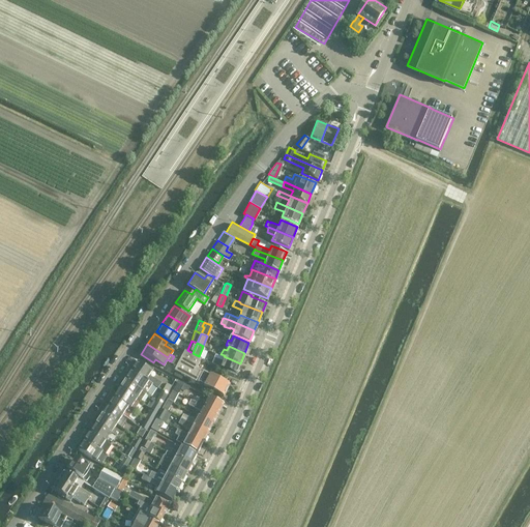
[(181,377),(183,374),(190,377),(189,378),(203,384),(223,394),(229,383),(209,373),(196,366),(201,357),(199,356),(193,353),(187,350),(184,349),(178,359),(176,364),(173,369),(174,370),(173,373),(181,377)]
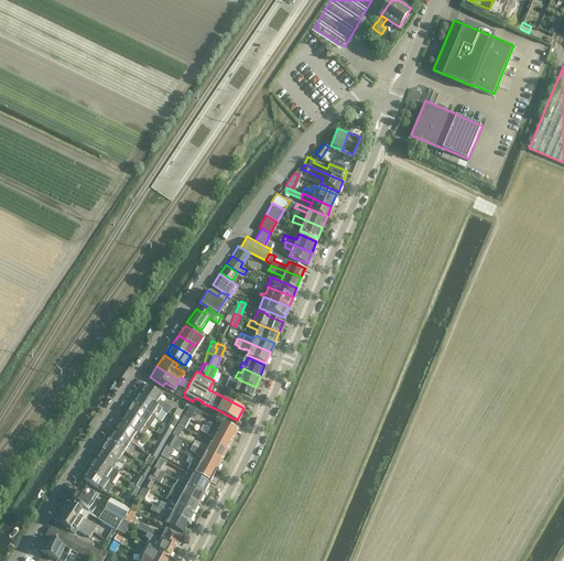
[(256,387),(238,379),(237,383),(227,379),(225,385),(235,389),(235,390),(251,397),(256,387)]
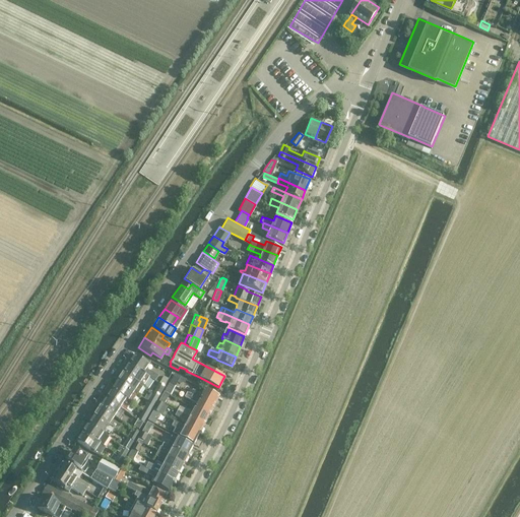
[(134,352),(129,362),(148,375),(154,379),(158,374),(152,370),(145,368),(149,362),(134,352)]
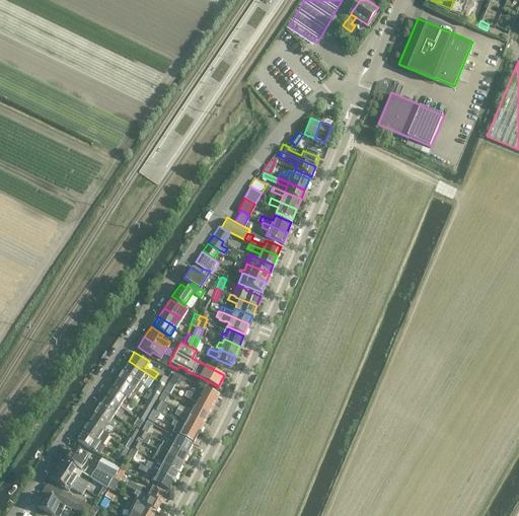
[(129,361),(123,370),(136,379),(142,383),(148,374),(129,361)]
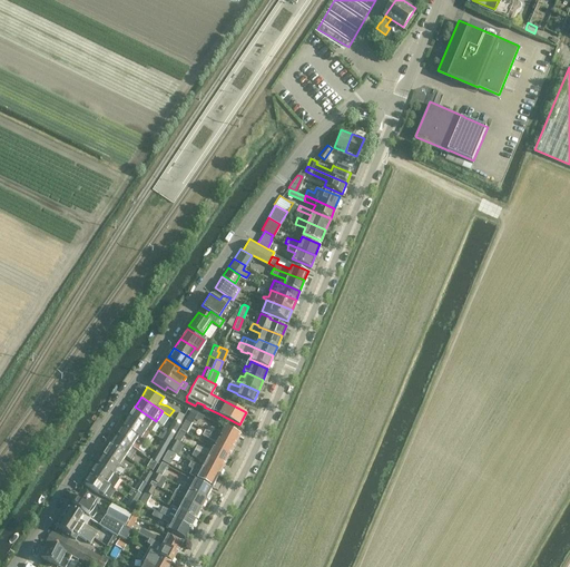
[(128,416),(150,430),(156,421),(149,417),(135,407),(128,416)]
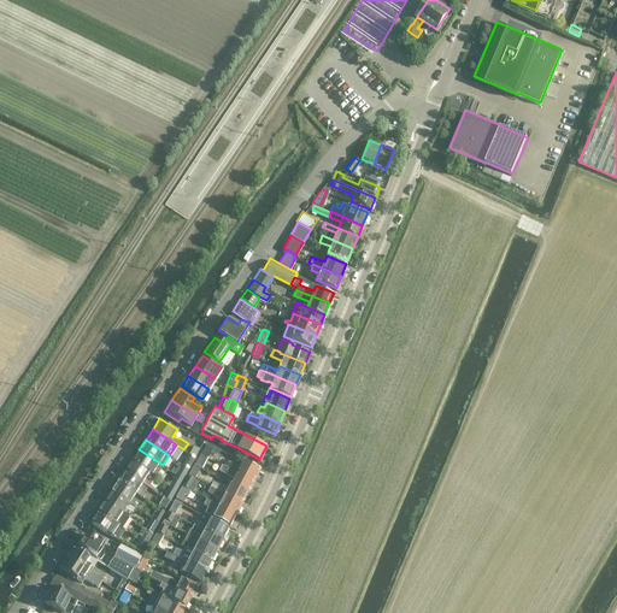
[(200,452),(207,455),(210,451),(213,444),(207,441),(200,452)]
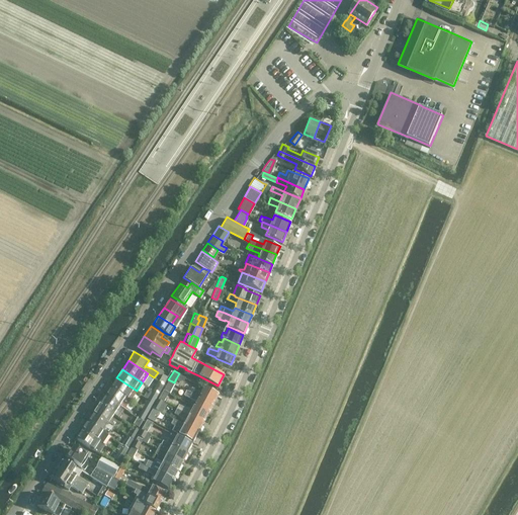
[(158,379),(164,383),(168,375),(162,372),(158,379)]
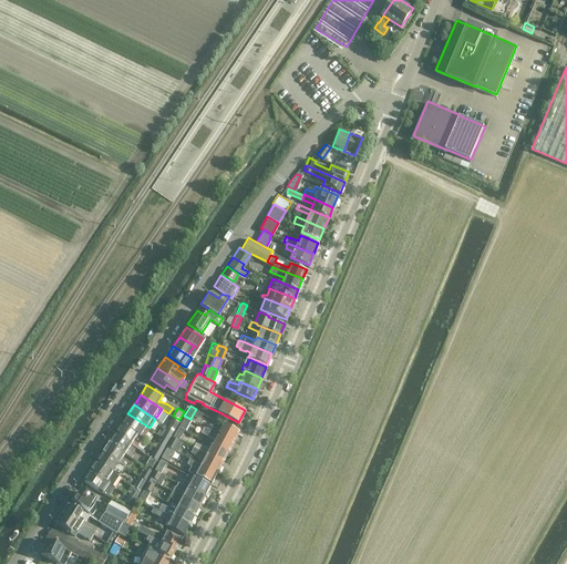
[(121,422),(143,437),(150,428),(127,413),(121,422)]
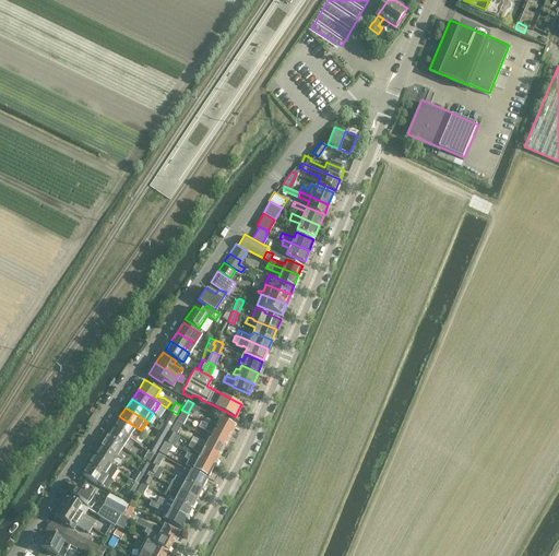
[(165,420),(170,424),(177,414),(170,410),(165,420)]
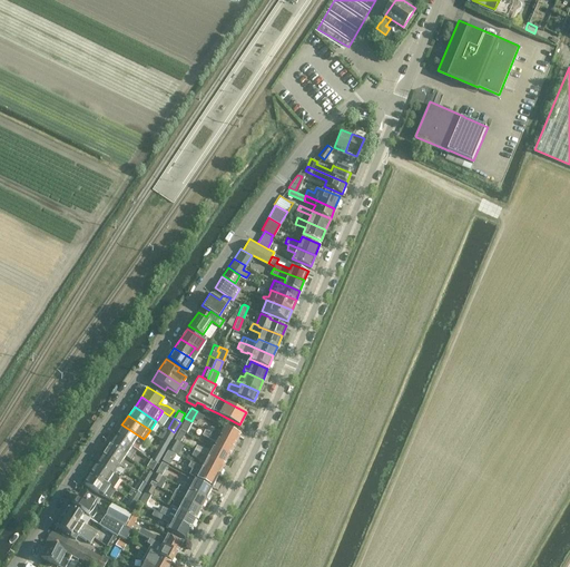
[(185,418),(179,428),(185,431),(185,430),(186,431),(192,421),(185,418)]
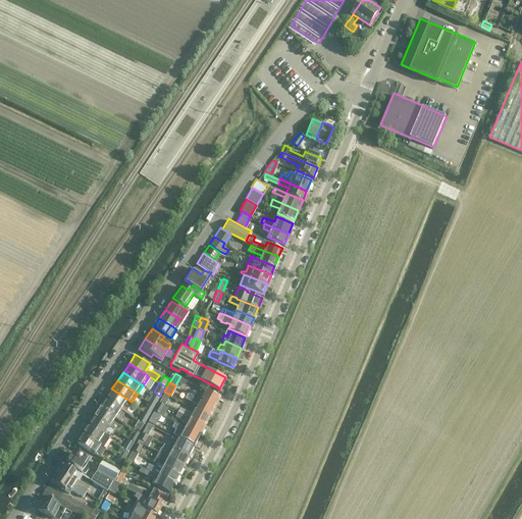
[(132,402),(111,388),(106,398),(120,408),(125,411),(132,402)]
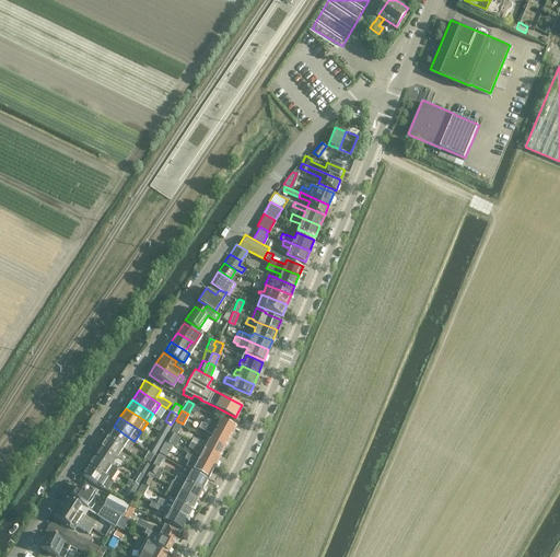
[(220,417),(220,418),(217,422),(207,417),(205,421),(205,422),(230,436),(236,426),(220,417)]
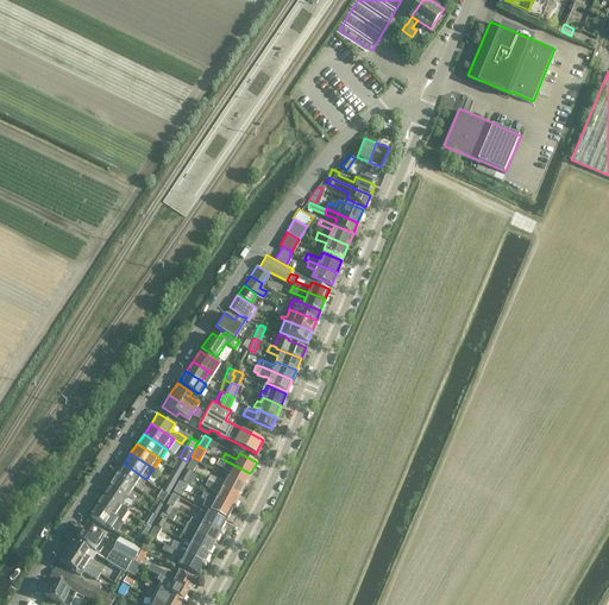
[(174,467),(175,468),(180,471),(186,461),(180,457),(174,467)]
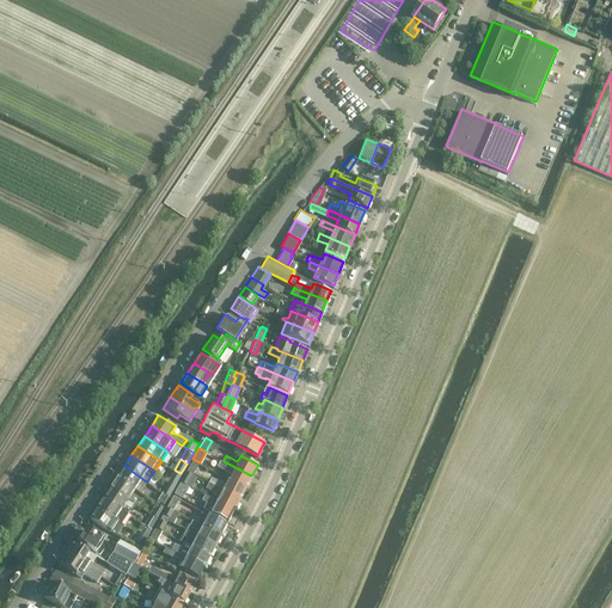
[(199,462),(193,459),(187,470),(191,472),(193,473),(199,462)]
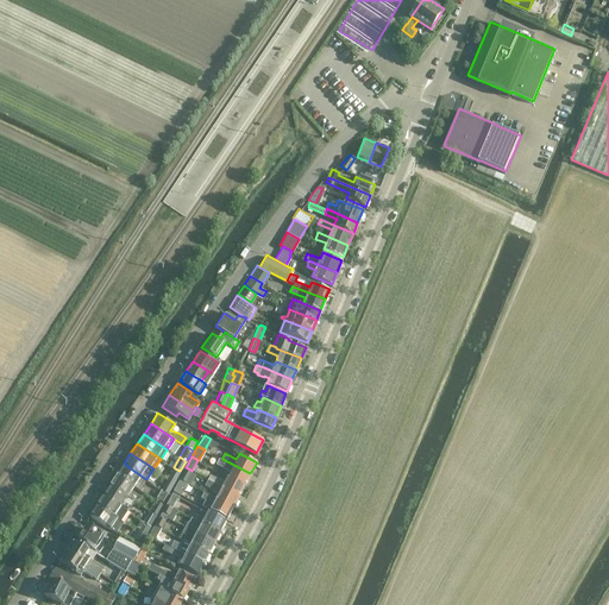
[(227,476),(244,485),(250,473),(223,459),(223,458),(219,457),(215,462),(231,470),(227,476)]
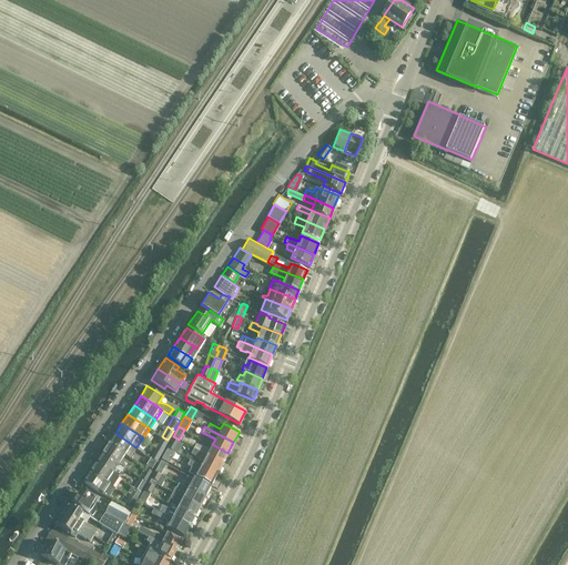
[(124,453),(131,444),(115,433),(109,443),(124,453)]
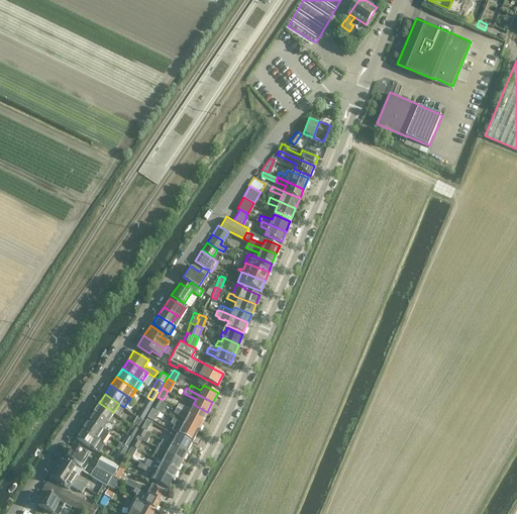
[(152,406),(157,408),(162,399),(158,397),(152,406)]
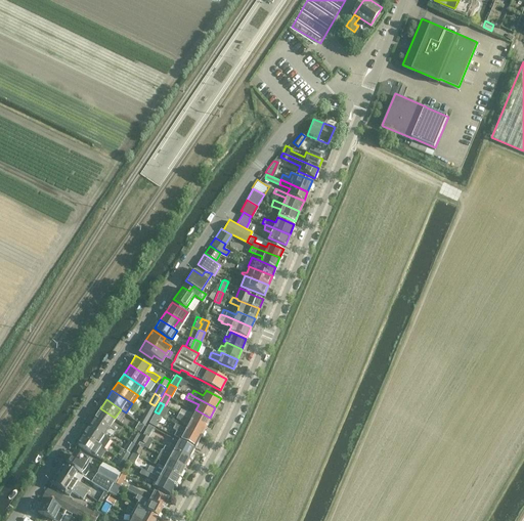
[(142,410),(145,411),(149,415),(155,405),(150,403),(147,408),(144,407),(142,410)]
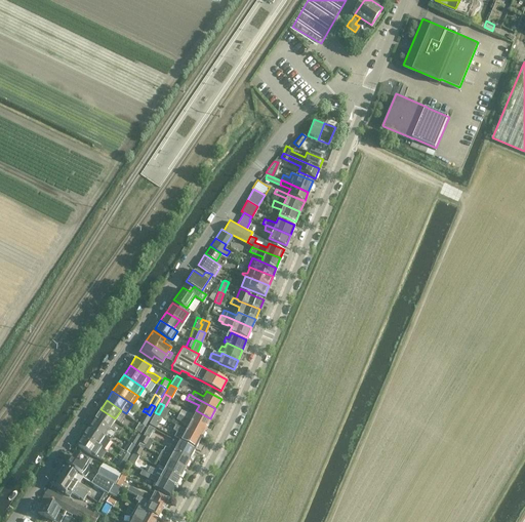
[(210,418),(196,410),(194,415),(180,408),(178,413),(205,428),(210,418)]
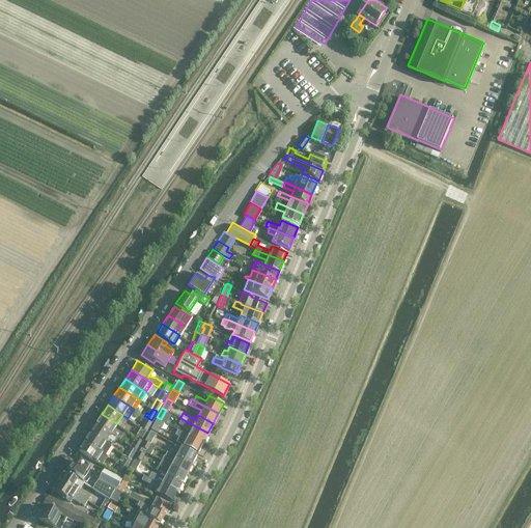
[(95,422),(116,436),(121,439),(124,434),(114,426),(116,423),(102,414),(95,422)]
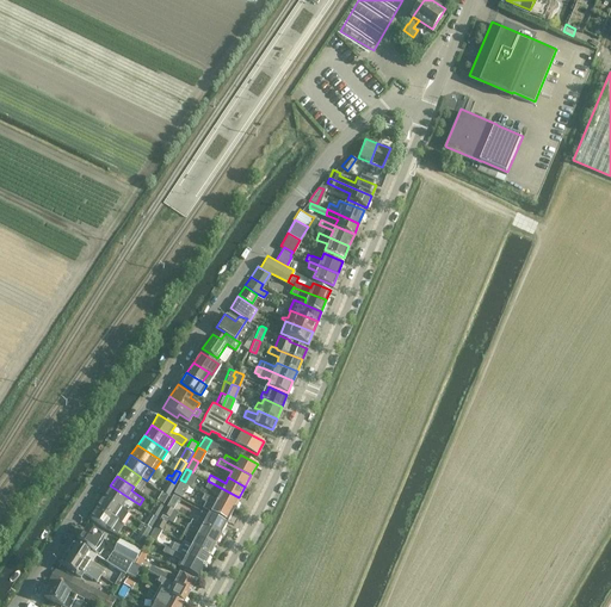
[(162,490),(167,494),(174,483),(170,479),(162,490)]
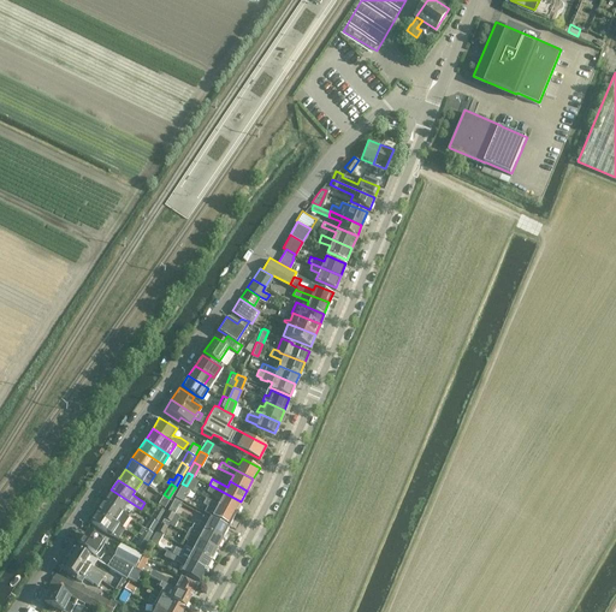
[(181,498),(187,487),(187,486),(182,483),(175,495),(181,498)]
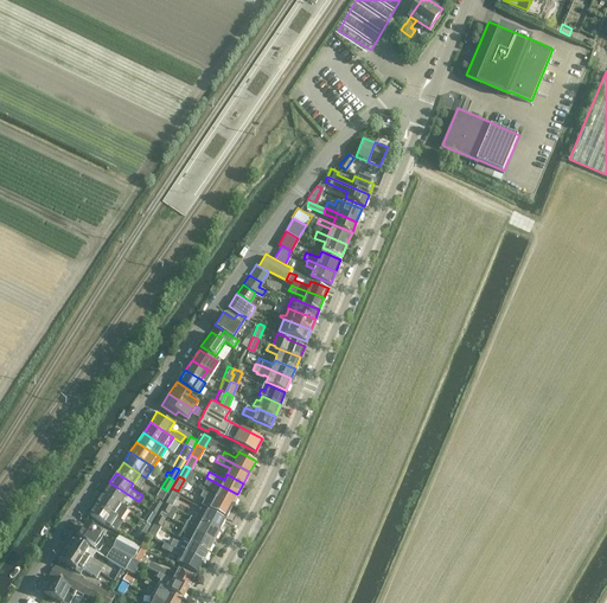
[(237,494),(206,478),(204,482),(218,491),(215,495),(215,496),(231,505),(237,494)]
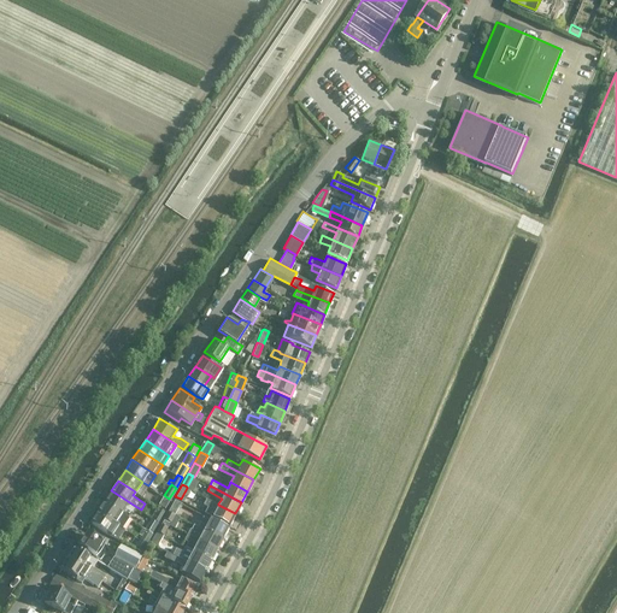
[(135,506),(111,490),(105,500),(129,517),(135,506)]
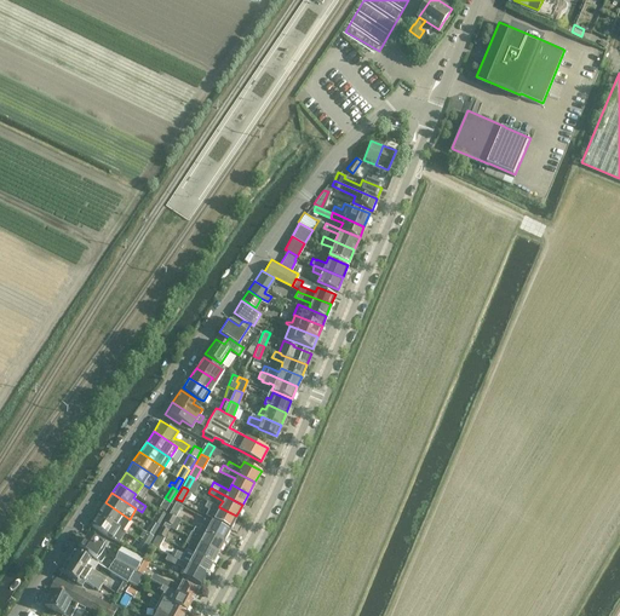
[(170,501),(165,498),(164,498),(159,505),(165,510),(170,501)]
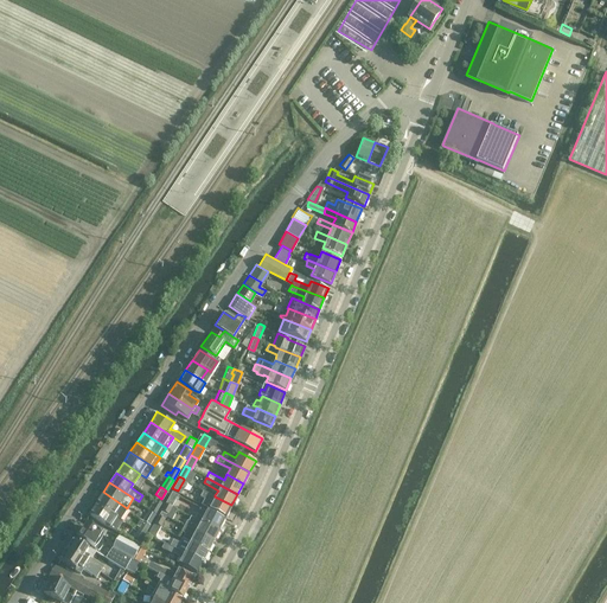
[(225,515),(231,505),(215,496),(215,495),(203,489),(199,495),(204,496),(200,504),(225,515)]
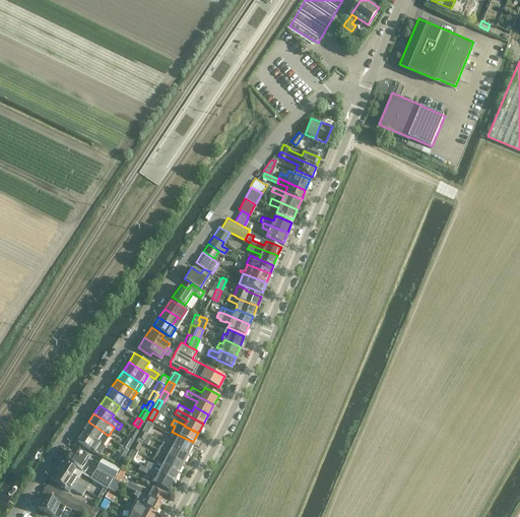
[(141,429),(147,433),(152,424),(147,421),(141,429)]
